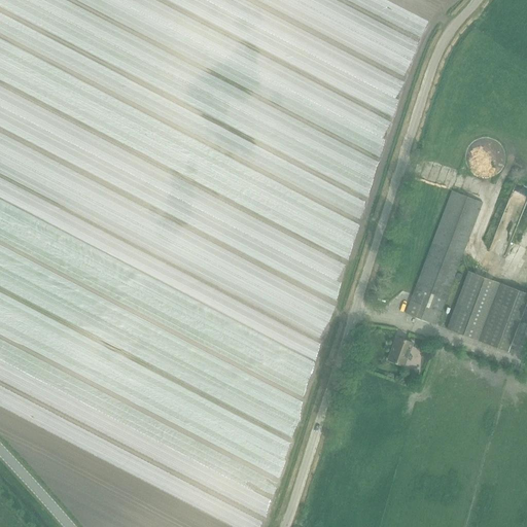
[(472,174),(488,178),(501,171),(505,155),(498,142),(483,138),(469,145),(465,161),(472,174)]
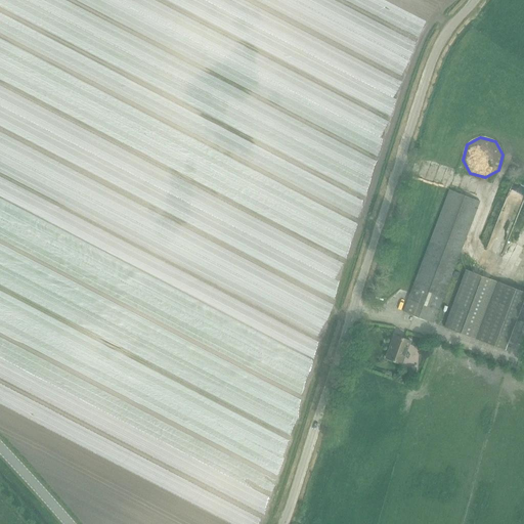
[(403,312),(433,323),(480,202),(449,190),(403,312)]
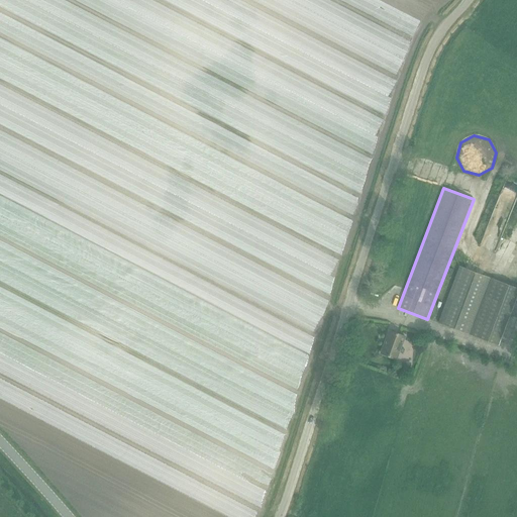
[(509,219),(511,211),(503,209),(501,217),(509,219)]
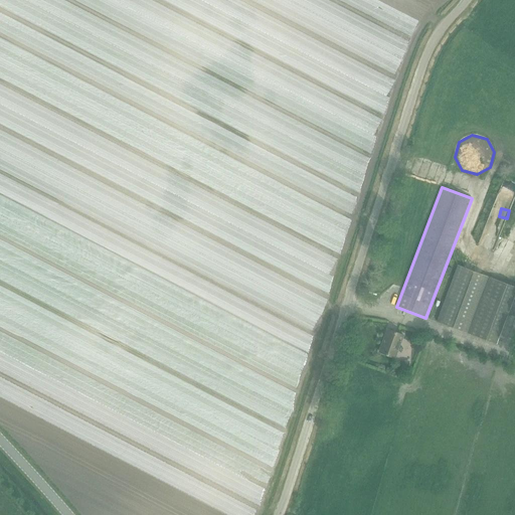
[(438,322),(467,333),(498,345),(514,299),(514,287),(459,266),(438,322)]
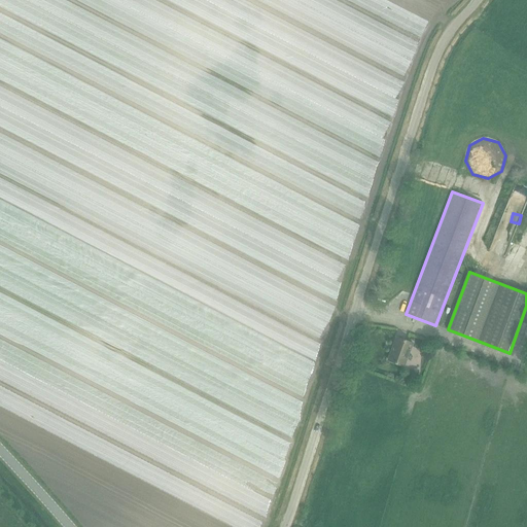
[(388,360),(403,366),(413,343),(397,337),(388,360)]
